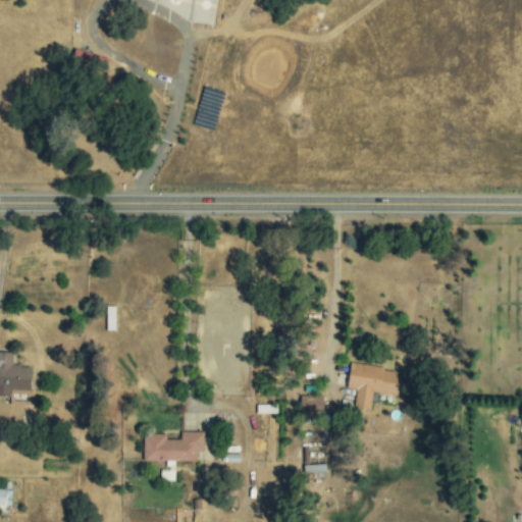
[(12,353),(0,352),(0,396),(9,397),(9,405),(30,406),(32,366),(11,365),(12,353)]
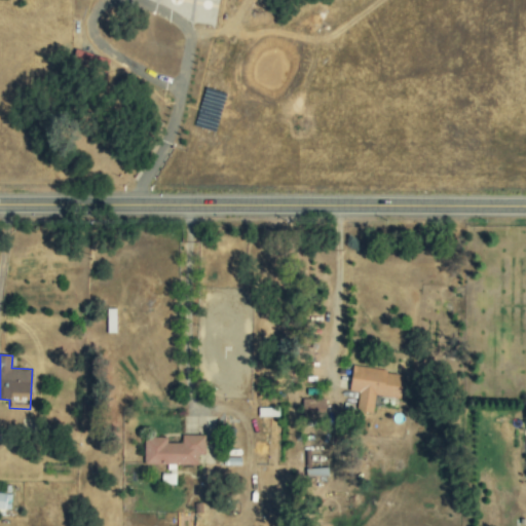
[(349,391),(358,391),(355,412),(372,413),(374,396),(401,399),(404,373),(351,367),(349,391)]
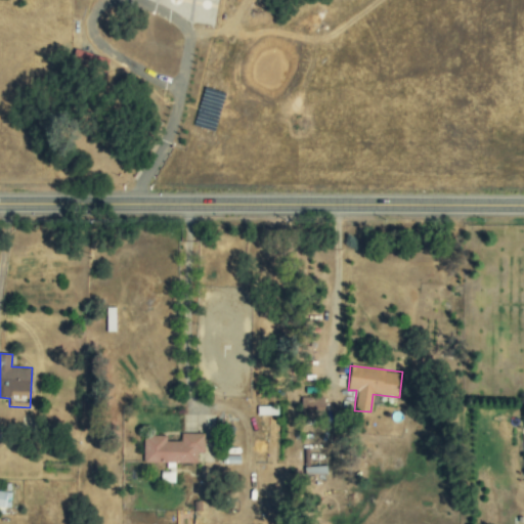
[(301,417),(323,417),(324,397),(301,397),(301,417)]
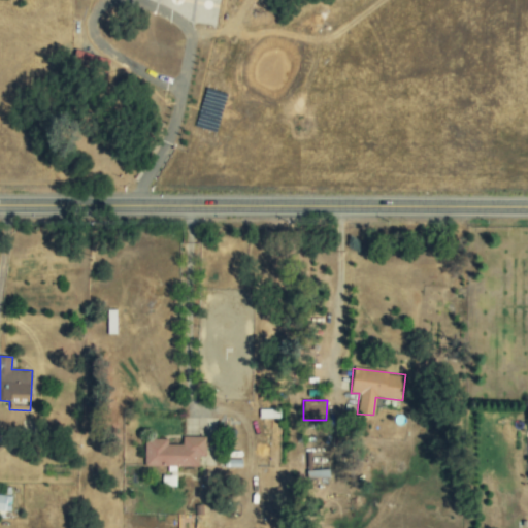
[(205,436),(182,437),(182,444),(167,444),(167,438),(144,439),(144,466),(199,466),(198,457),(205,457),(205,436)]
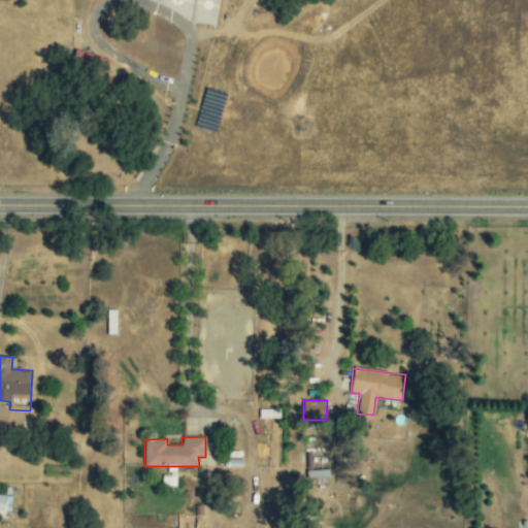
[(328,476),(328,469),(306,471),(307,479),(321,476),(321,477),(328,476)]
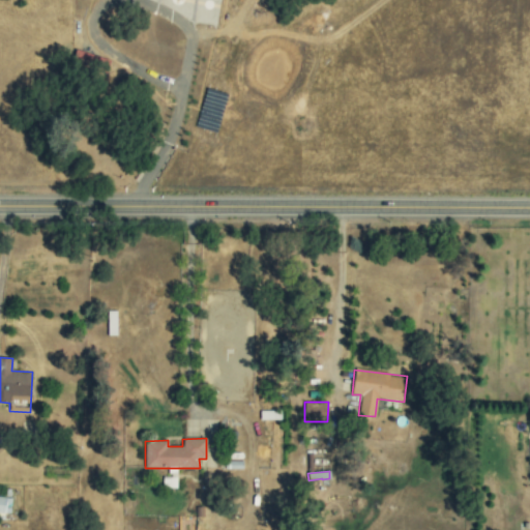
[(0,512),(10,513),(10,497),(0,497),(0,512)]
